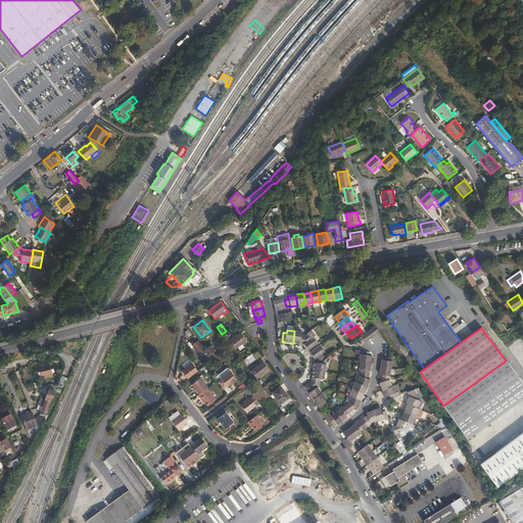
[(302,332),(294,331),(293,343),(300,344),(301,335),(302,332)]
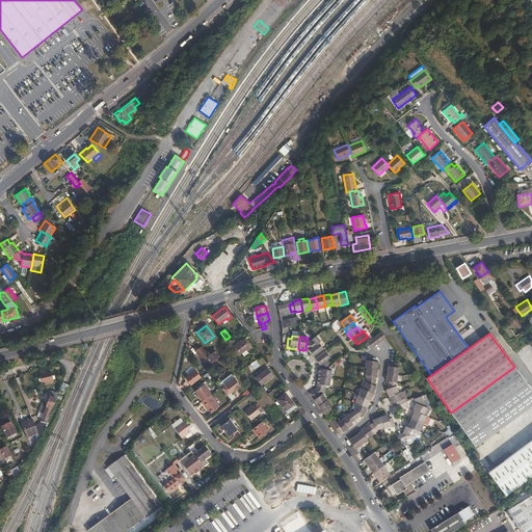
[(310,342),(307,341),(306,350),(310,351),(314,356),(323,349),(319,343),(320,342),(317,337),(310,342)]
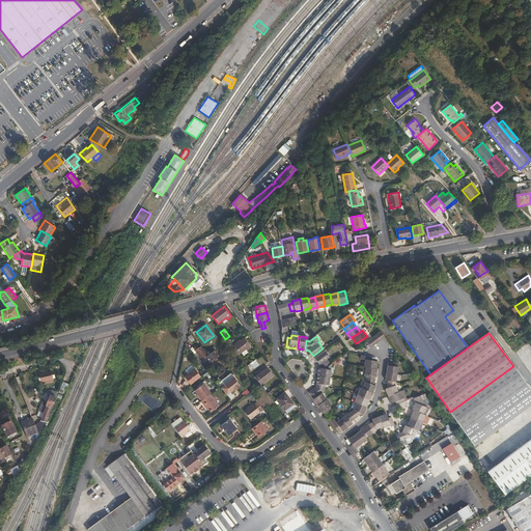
[(231,347),(238,355),(241,353),(246,350),(250,346),(244,338),(231,347)]
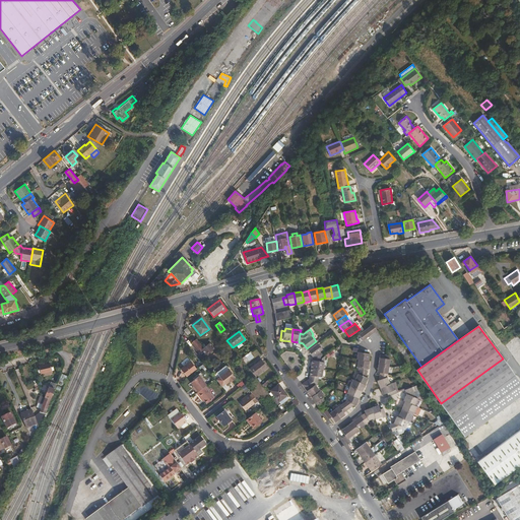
[(201,345),(196,339),(194,340),(193,338),(189,341),(199,354),(203,351),(206,355),(214,348),(209,342),(203,348),(201,345)]
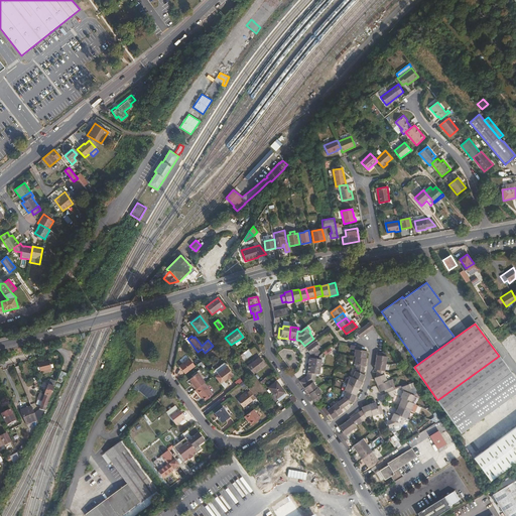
[(318,356),(319,356),(319,353),(317,351),(320,349),(315,342),(306,349),(310,355),(318,356)]
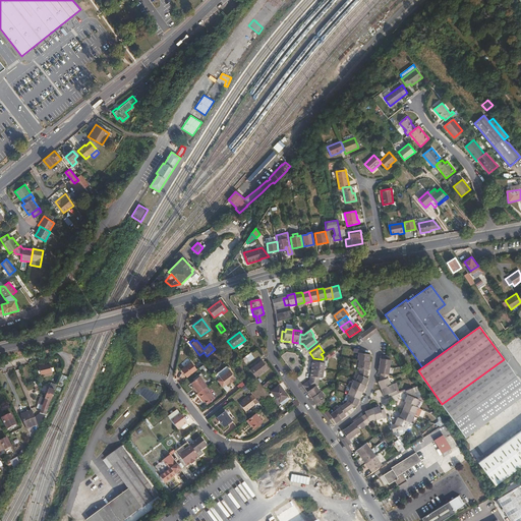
[(357,361),(359,361),(369,362),(370,355),(362,353),(363,350),(354,349),(354,352),(358,353),(357,361)]
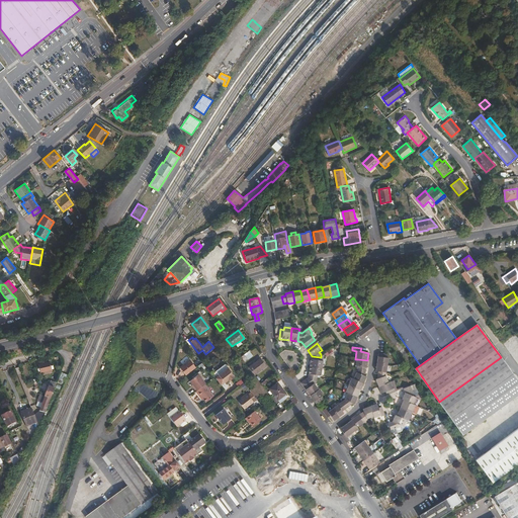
[(387,355),(385,354),(378,353),(377,364),(387,366),(390,358),(387,357),(387,355)]
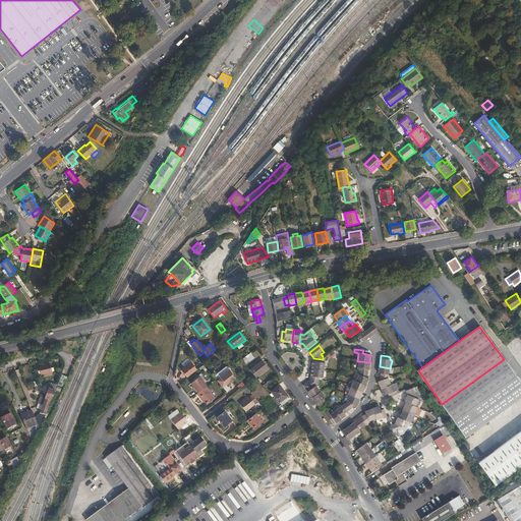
[(313,358),(311,369),(324,370),(326,357),(323,359),(322,359),(313,358)]
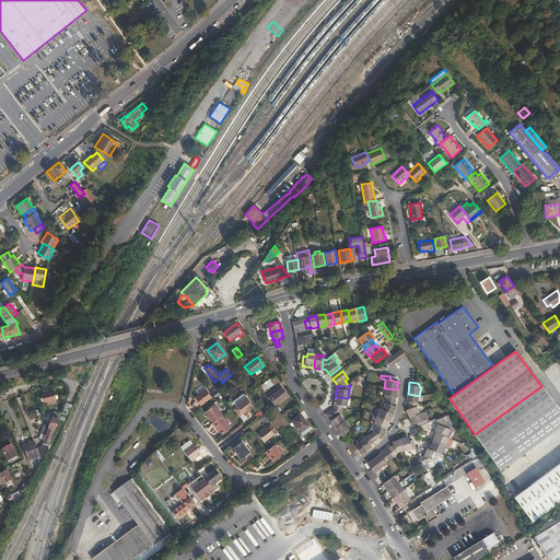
[(541,386),(475,434),(488,452),(553,404),(541,386)]
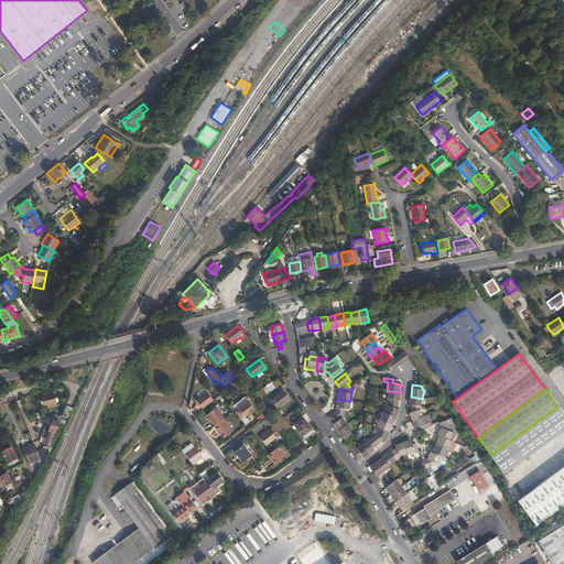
[(271,400),(278,409),(290,399),(283,390),(271,400)]
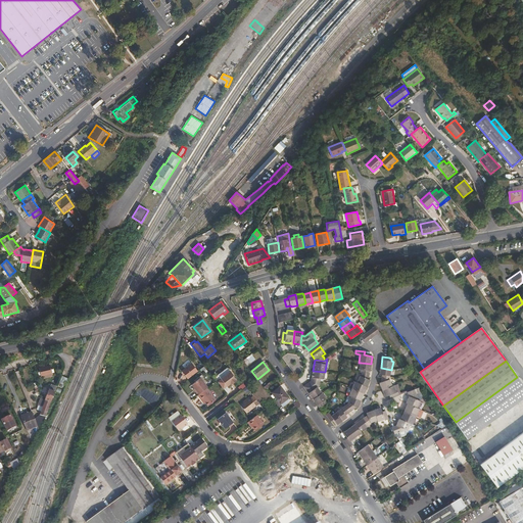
[(361,370),(361,373),(370,374),(371,364),(361,363),(360,369),(361,370)]
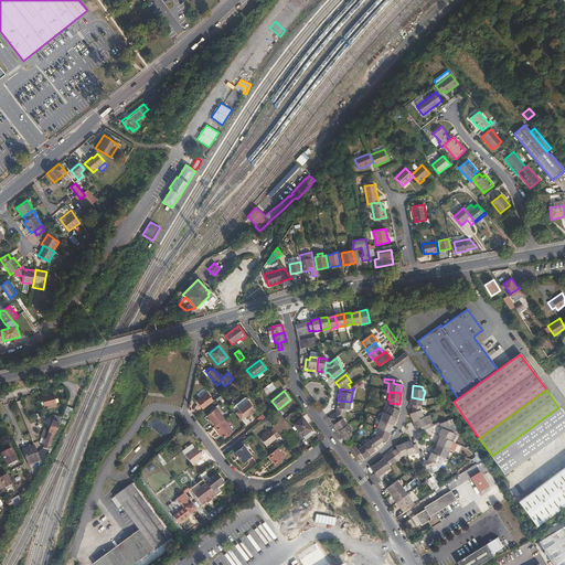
[(195,402),(202,409),(213,402),(206,393),(195,402)]
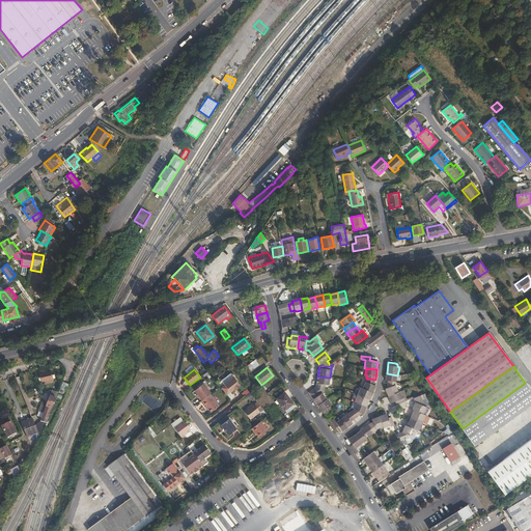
[(51,370),(39,373),(42,382),(44,382),(51,380),(53,380),(51,370)]
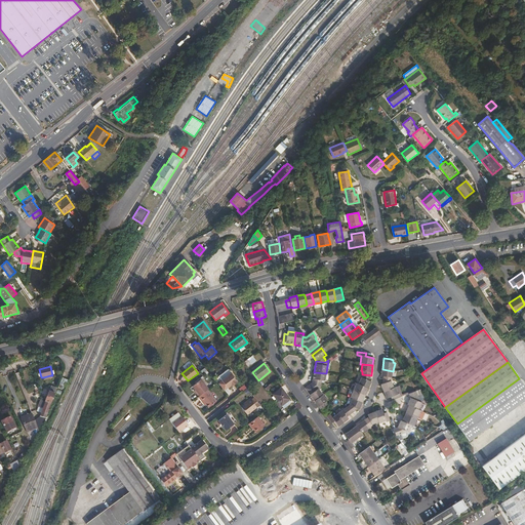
[(21,369),(14,371),(19,382),(25,380),(21,369)]
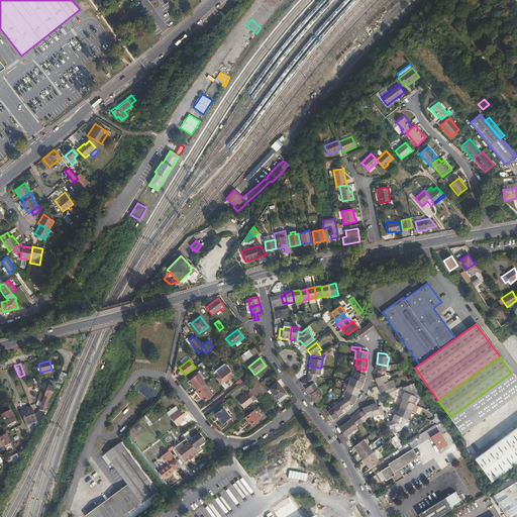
[(386,372),(387,366),(377,364),(376,371),(379,371),(386,372)]
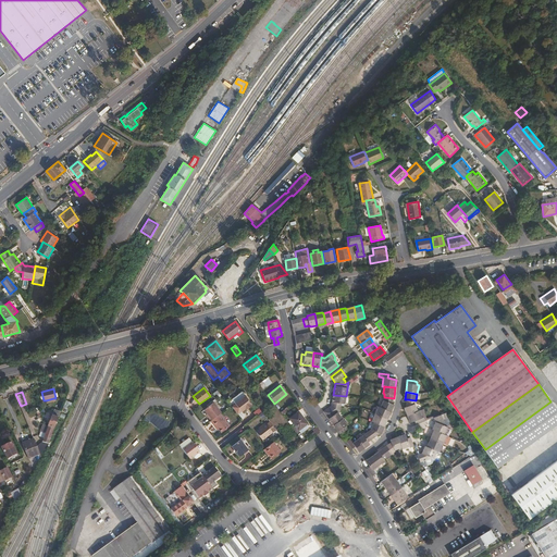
[(333,395),(332,406),(341,408),(342,406),(342,405),(345,405),(346,396),(333,395)]
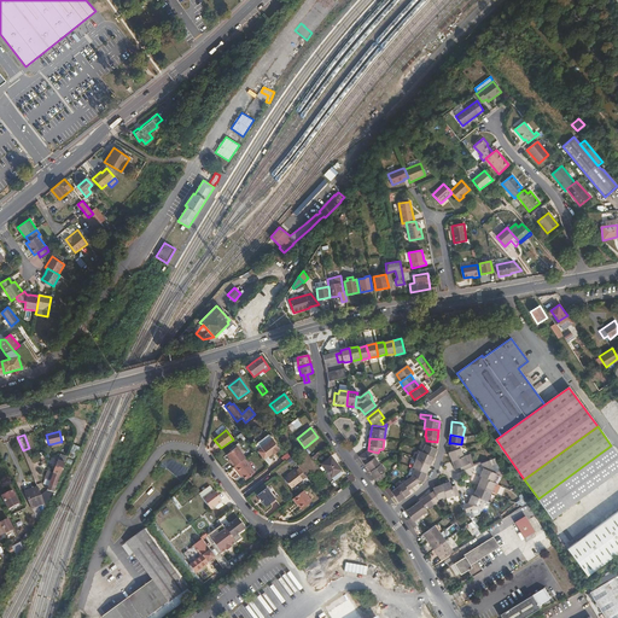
[(260,455),(264,460),(268,458),(269,458),(273,454),(272,454),(274,452),(274,453),(279,449),(272,439),(261,448),(257,452),(260,455)]
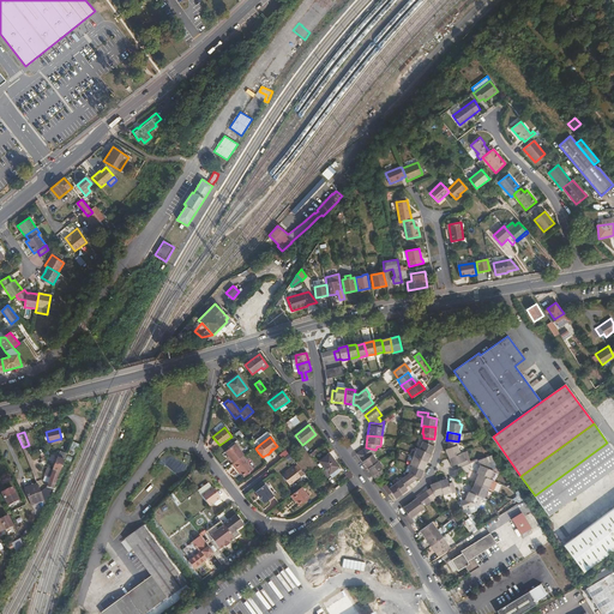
[(434,439),(423,438),(422,443),(420,450),(431,455),(434,446),(433,445),(434,439)]
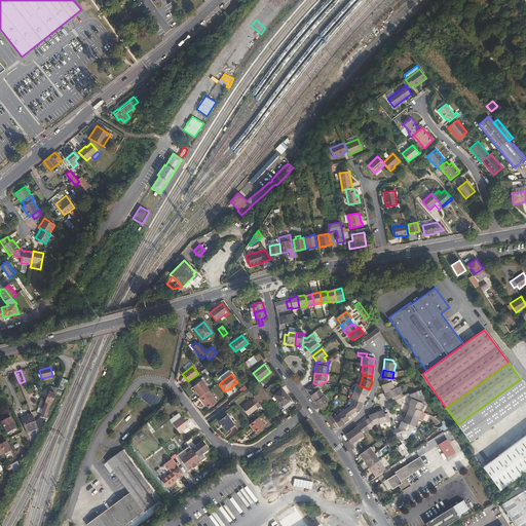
[(391,383),(392,378),(385,377),(383,385),(382,385),(384,392),(393,388),(391,383)]
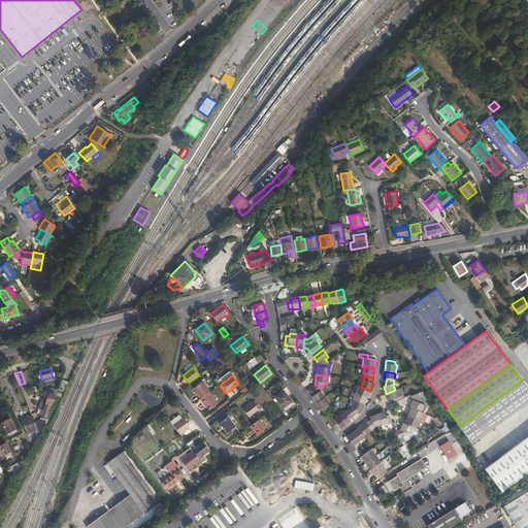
[(527,389),(522,381),(460,426),(471,442),(527,401),(527,389)]
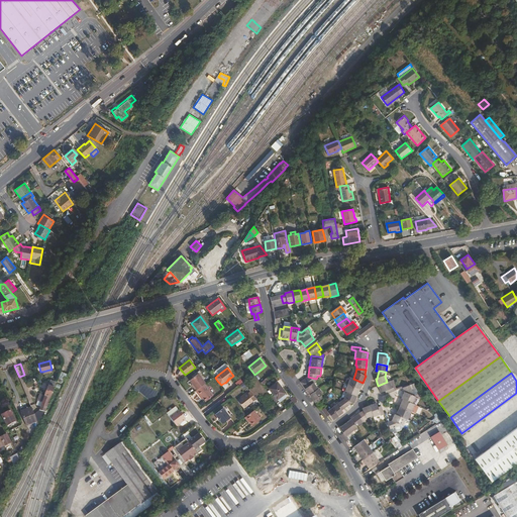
[(193,387),(196,391),(199,388),(204,384),(205,383),(198,374),(189,381),(192,384),(194,387),(193,387)]
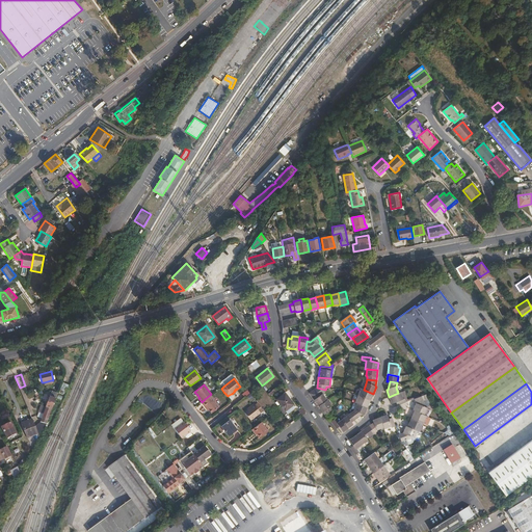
[(317,399),(314,401),(319,406),(327,400),(323,395),(325,394),(325,390),(317,388),(312,392),(317,399)]
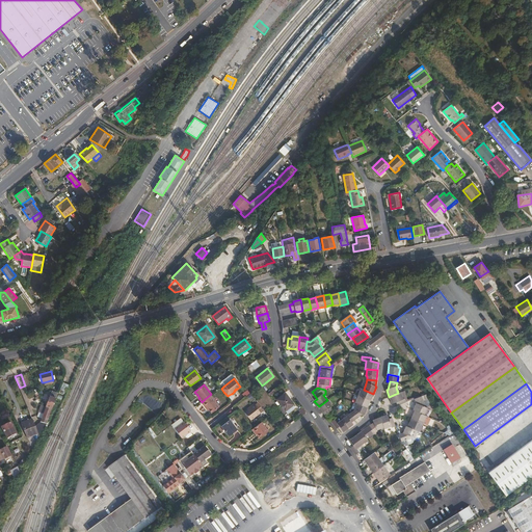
[(364,390),(362,389),(358,396),(370,401),(373,394),(364,390)]
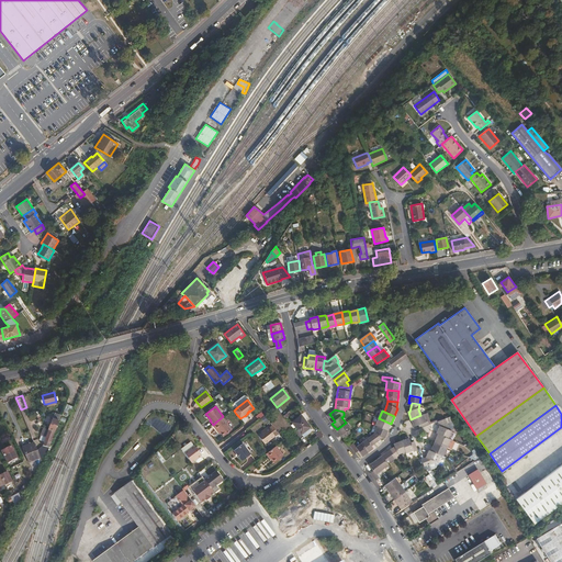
[(55,413),(48,430),(55,433),(62,415),(55,413)]
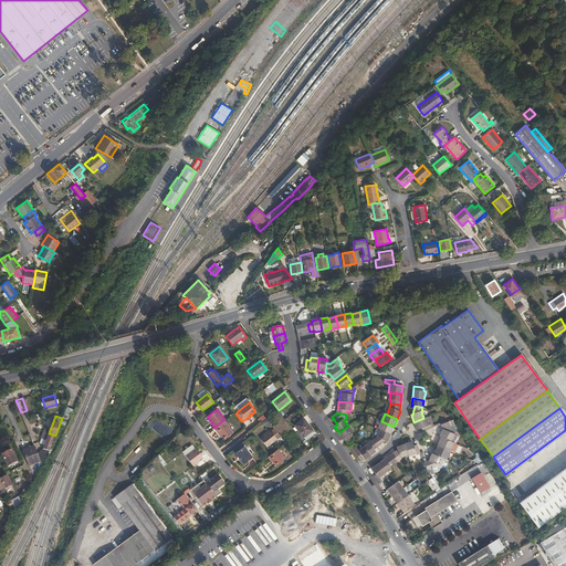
[(426,418),(423,418),(413,422),(417,430),(421,428),(423,432),(432,428),(430,425),(429,426),(426,418)]
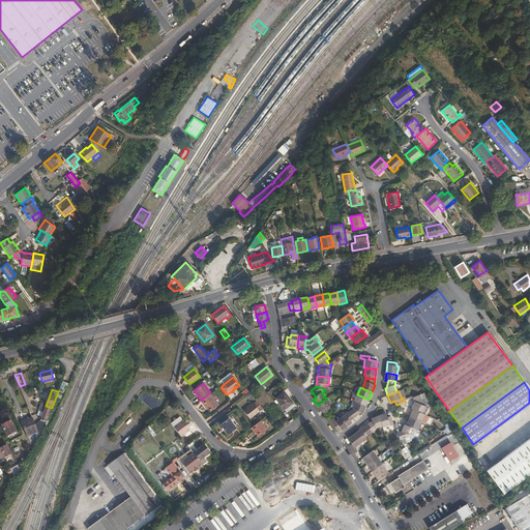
[(284,392),(275,399),(284,410),(293,403),(284,392)]
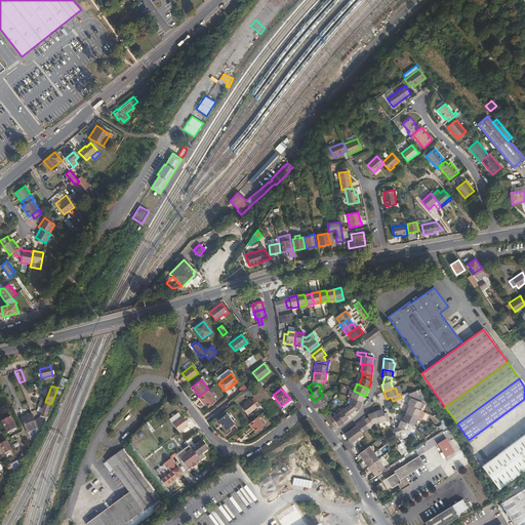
[(199,397),(198,397),(203,403),(204,402),(206,405),(208,408),(216,402),(207,390),(202,394),(199,397)]
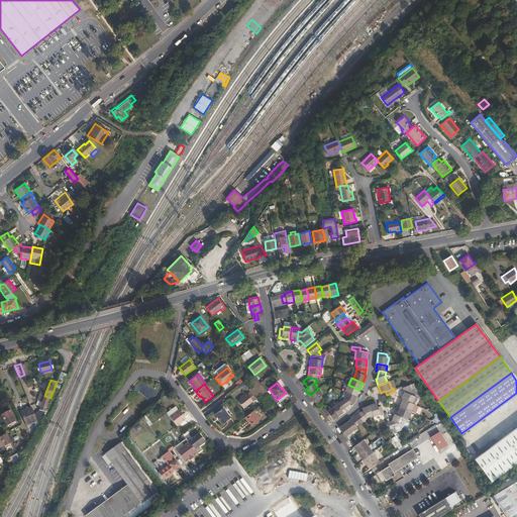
[(359,390),(348,385),(345,392),(347,393),(356,397),(359,390)]
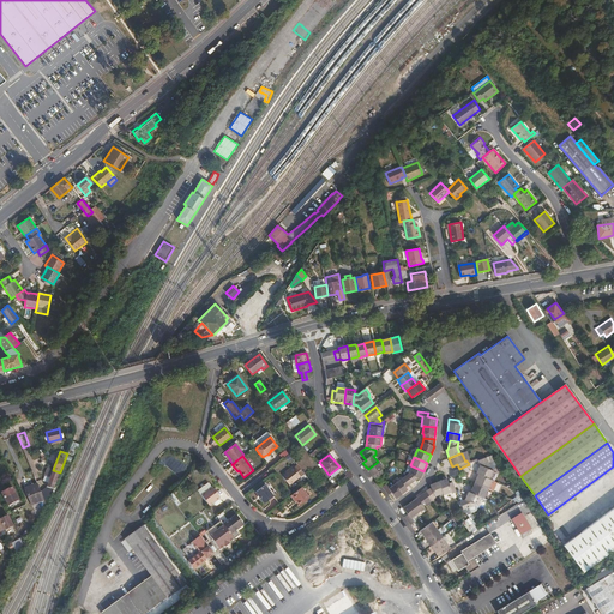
[(479,475),(489,480),(493,471),(491,470),(487,458),(479,461),(481,465),(477,474),(479,475)]
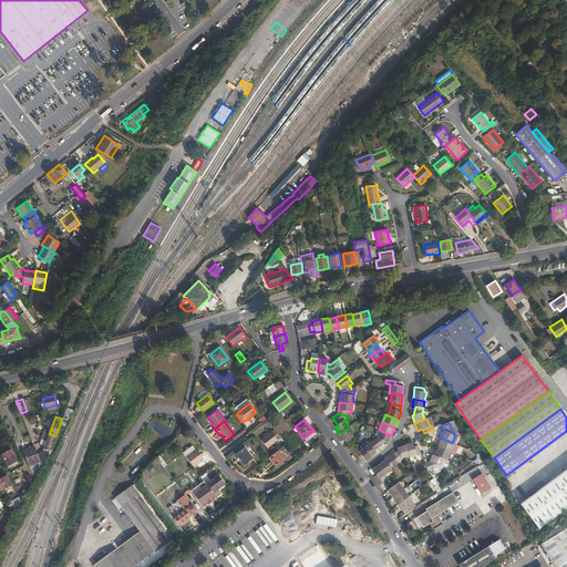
[(349,426),(340,433),(347,443),(348,443),(354,437),(352,434),(353,433),(349,426)]
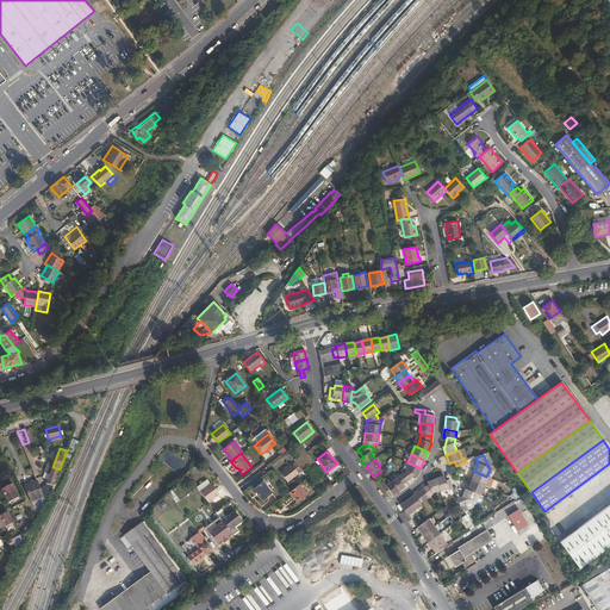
[(285,470),(280,473),(287,483),(298,474),(302,471),(296,462),(292,466),(291,464),(284,468),(285,470)]
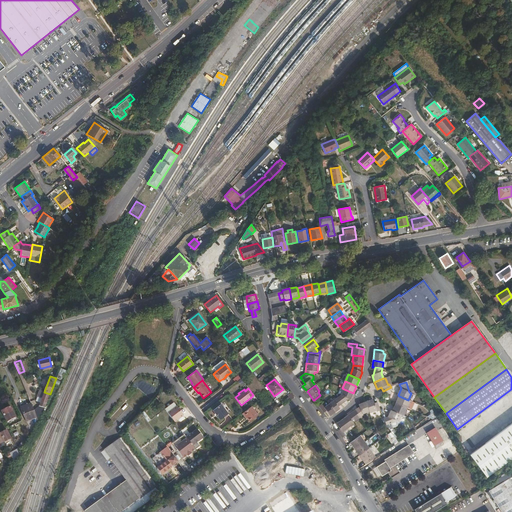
[(353,393),(344,389),(341,395),(337,398),(341,405),(349,399),(350,400),(353,393)]
